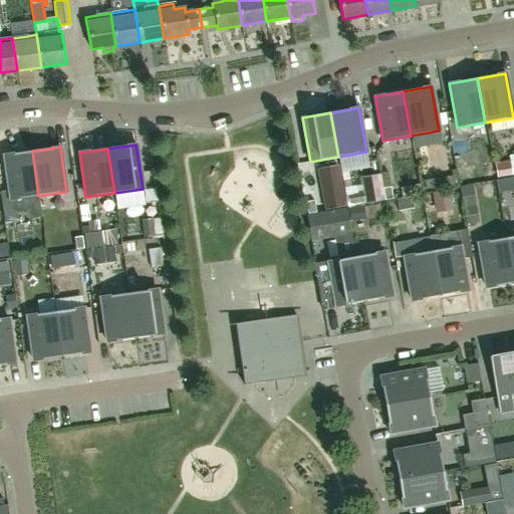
[(38,196),(32,151),(4,155),(10,200),(38,196)]
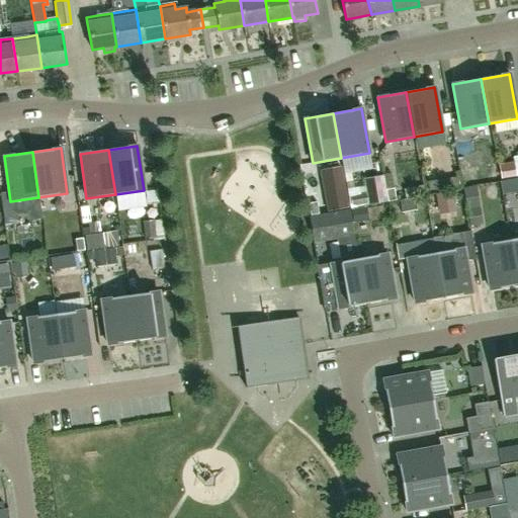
[(319,170),(321,178),(341,174),(340,167),(319,170)]
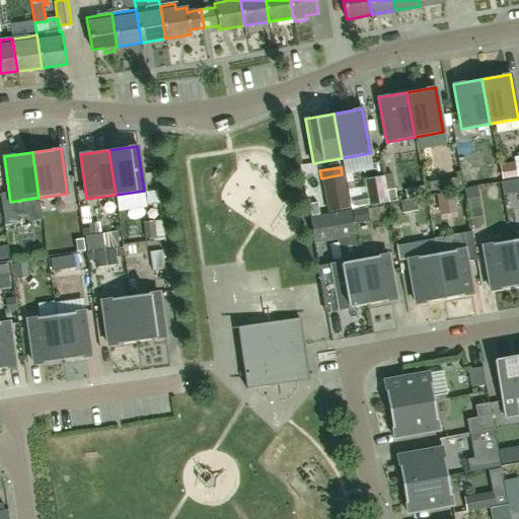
[(387,204),(386,193),(384,182),(380,182),(379,176),(365,178),(366,188),(352,191),(355,205),(359,204),(359,208),(387,204)]
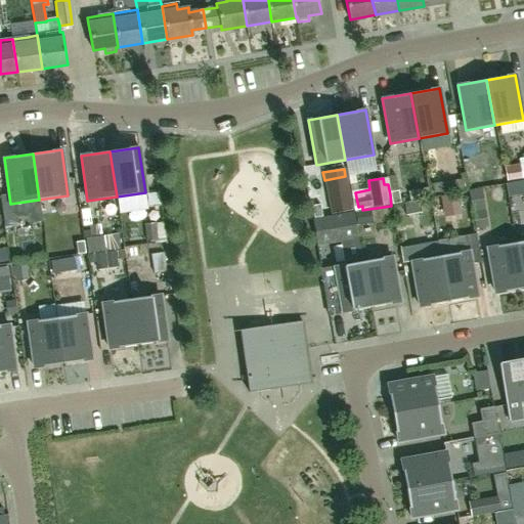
[(348,190),(326,194),(331,214),(351,210),(348,190)]
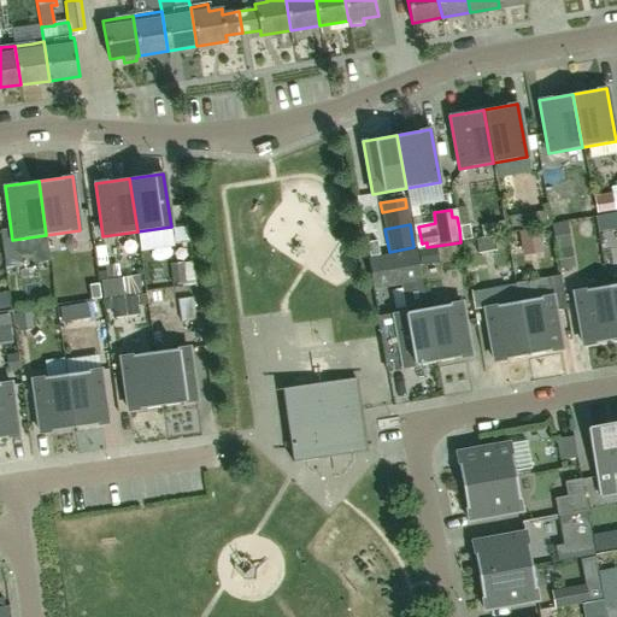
[(469,228),(459,229),(460,242),(471,240),(469,228)]
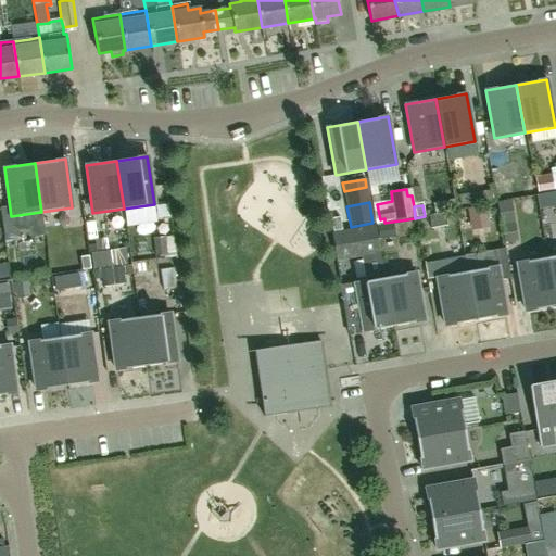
[(446,226),(444,213),(428,215),(429,218),(431,228),(431,229),(446,226)]
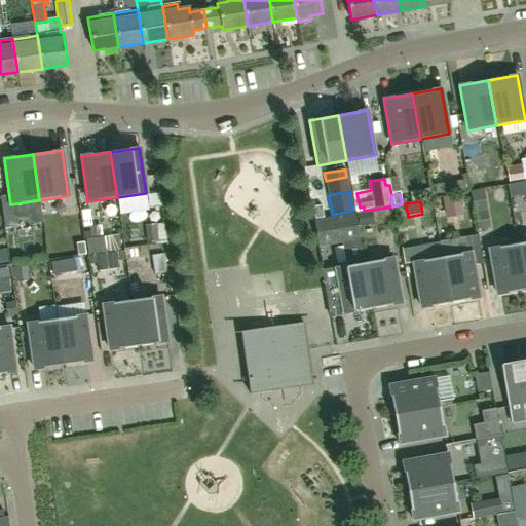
[(324,218),(322,205),(312,207),(314,220),(324,218)]
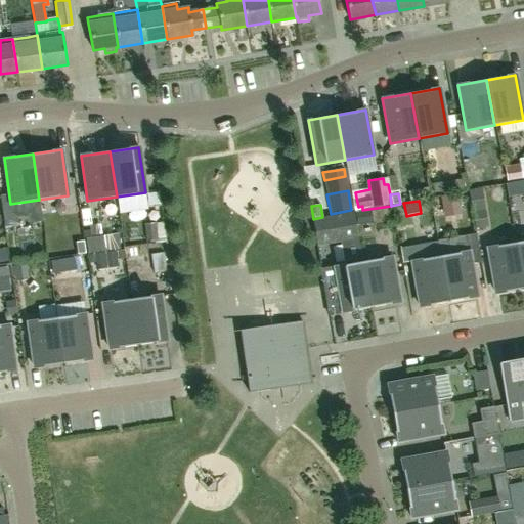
[(344,265),(362,262),(353,213),(312,219),(316,246),(340,242),(344,265)]
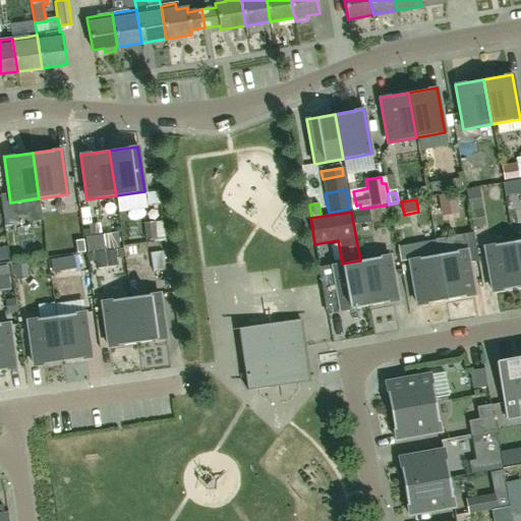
[(88,253),(105,251),(102,235),(84,238),(88,253)]
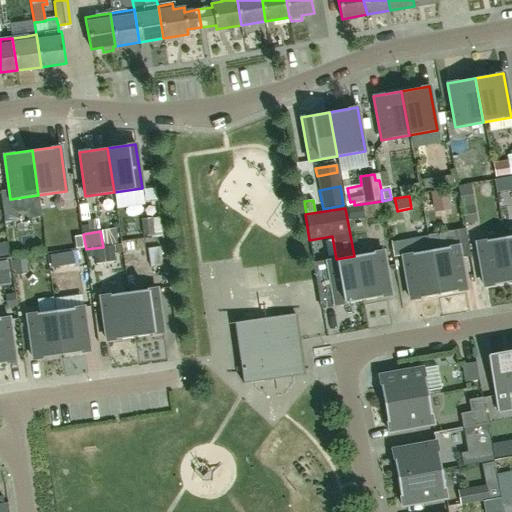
[(484,286),(511,281),(504,237),(476,242),(484,286)]
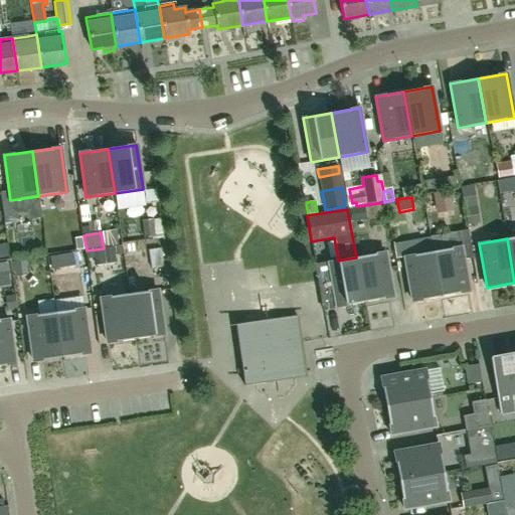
[(95,258),(96,267),(115,264),(114,255),(122,254),(121,245),(104,248),(87,250),(84,251),(86,260),(95,258)]
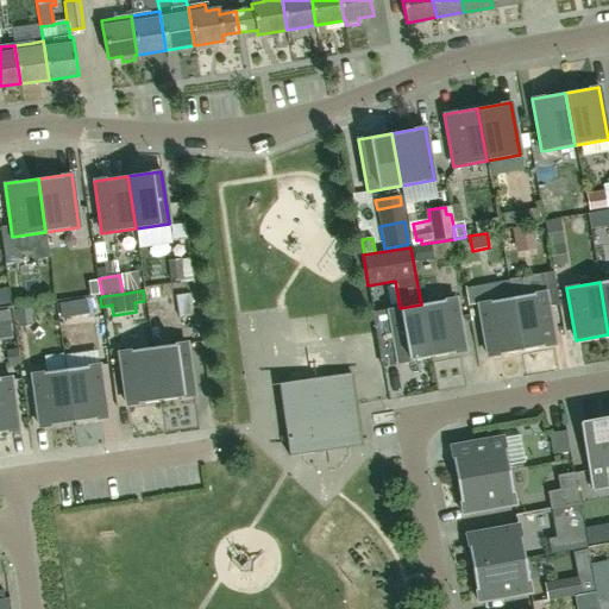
[(512,297),(521,351),(554,345),(545,292),(512,297)]
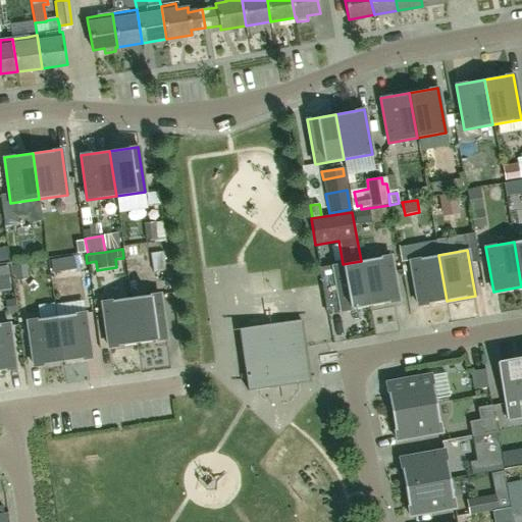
[(150,253),(153,273),(165,271),(162,252),(150,253)]
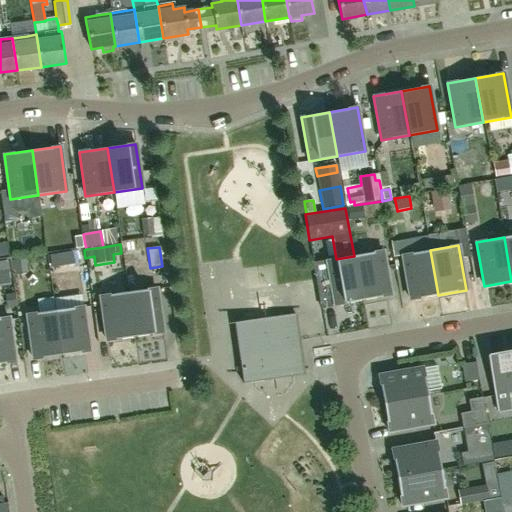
[(410,300),(438,295),(430,250),(402,255),(410,300)]
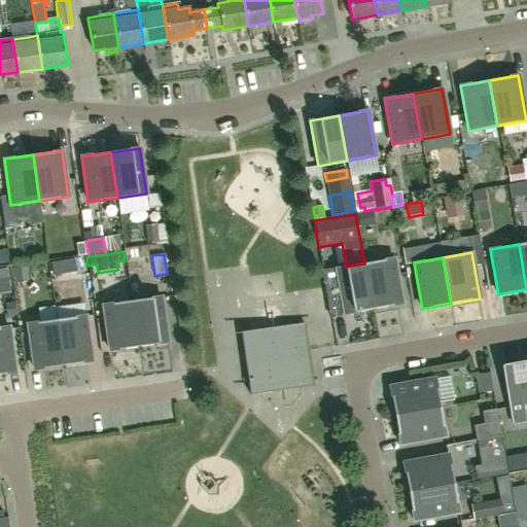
[(53,276),(76,272),(74,258),(50,262),(53,276)]
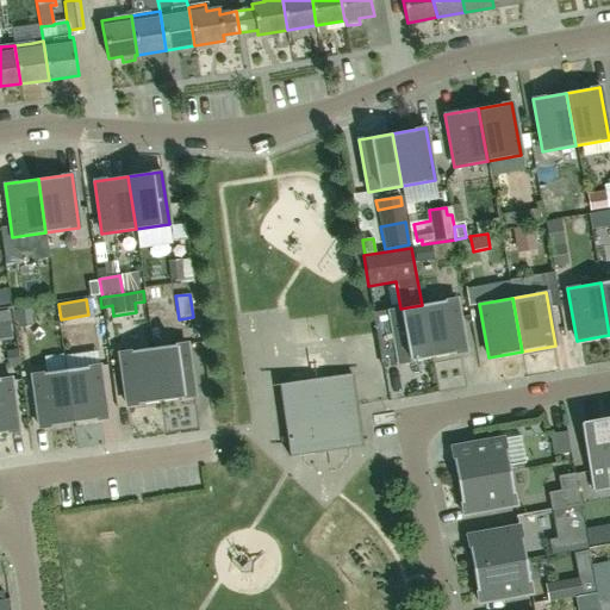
[(422,305),(431,358),(465,352),(455,299),(422,305)]
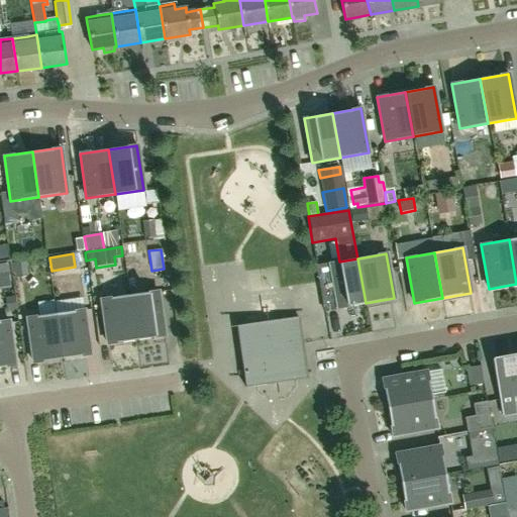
[(337,308),(366,303),(357,259),(339,262),(329,264),(337,308)]
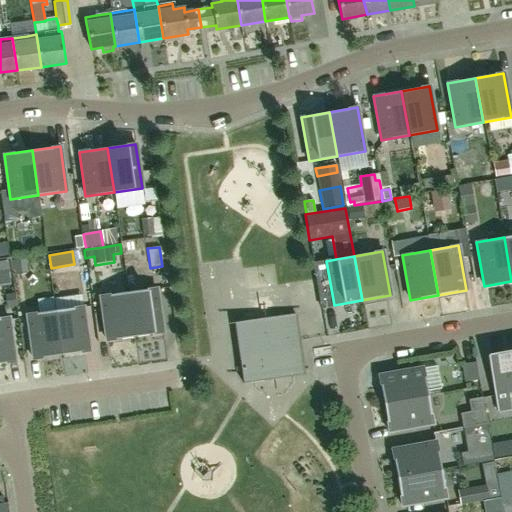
[(0,284),(11,283),(9,273),(8,273),(0,274),(0,284)]
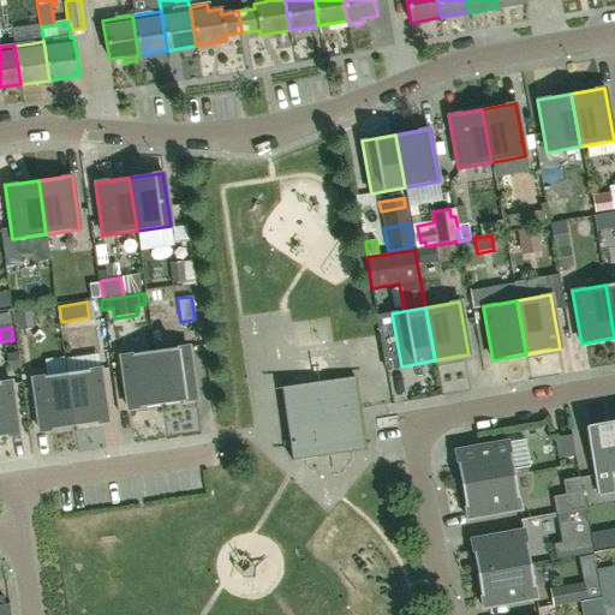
[(187,346),(154,351),(161,405),(195,400),(187,346)]
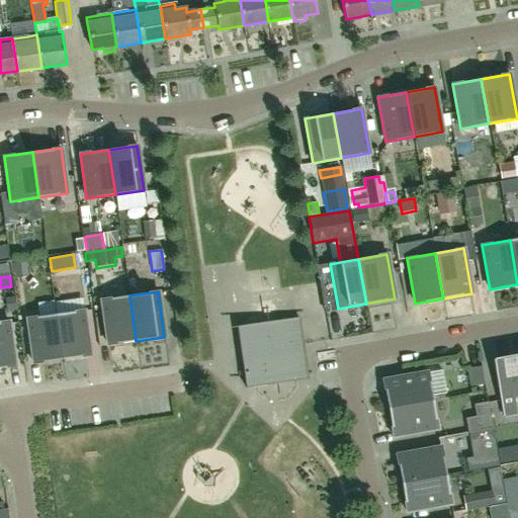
[(107,345),(136,341),(130,295),(101,299),(107,345)]
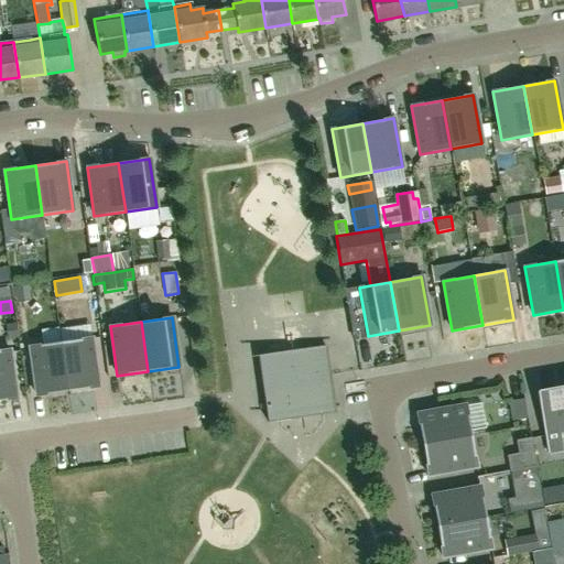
[(61,343),(67,391),(98,387),(91,338),(61,343)]
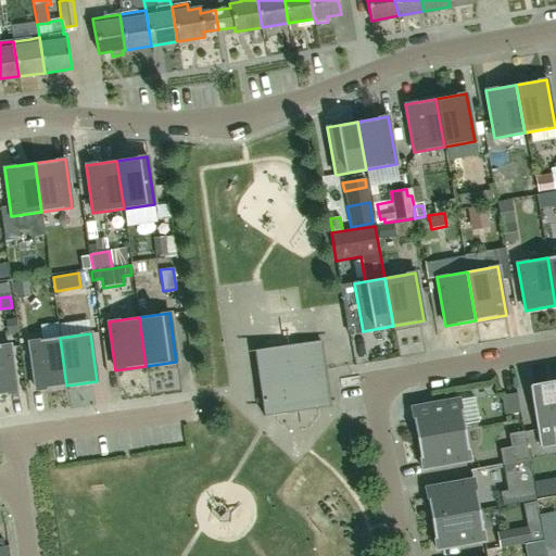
[(66,386),(60,338),(28,342),(36,390),(66,386)]
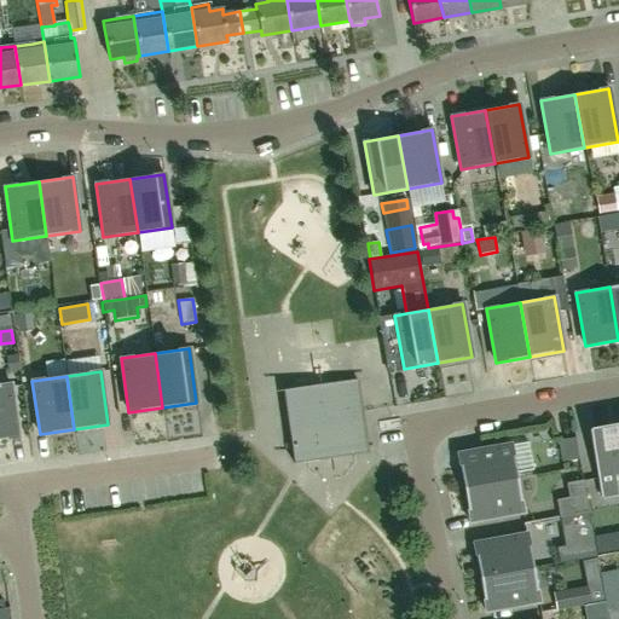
[(357,381),(283,391),(294,464),(366,455),(357,381)]
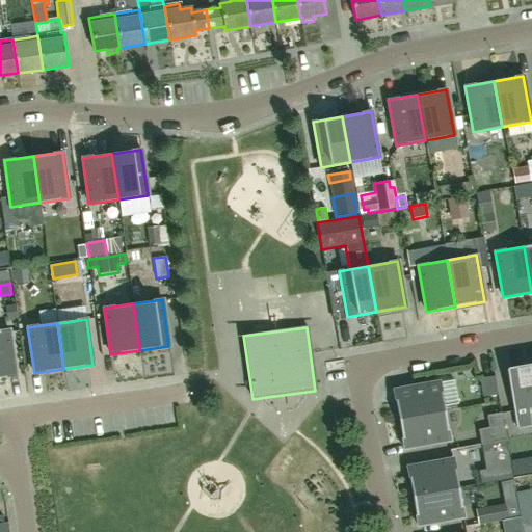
[(0,330),(0,377),(16,376),(8,329),(0,330)]
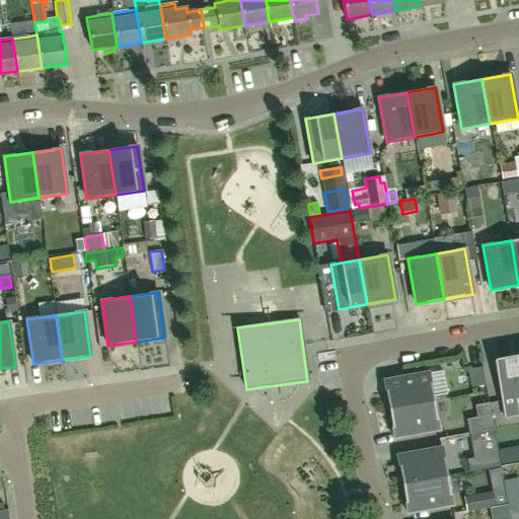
[(518,414),(518,355),(494,360),(504,418),(505,417),(518,414)]
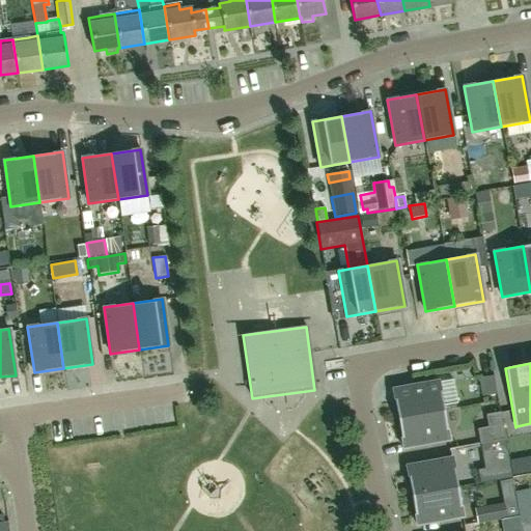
[(496,394),(494,375),(479,378),(482,396),(496,394)]
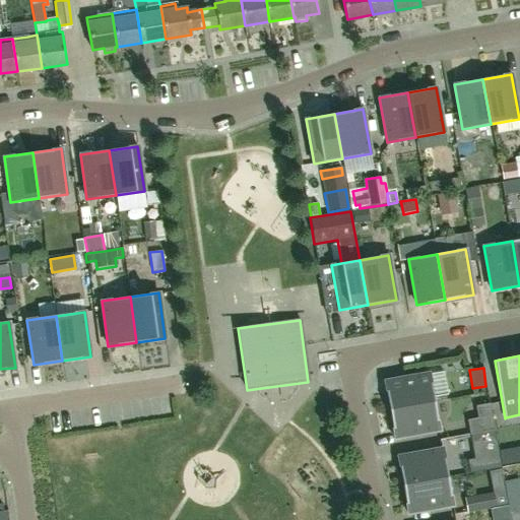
[(384,382),(389,410),(434,402),(429,374),(384,382)]
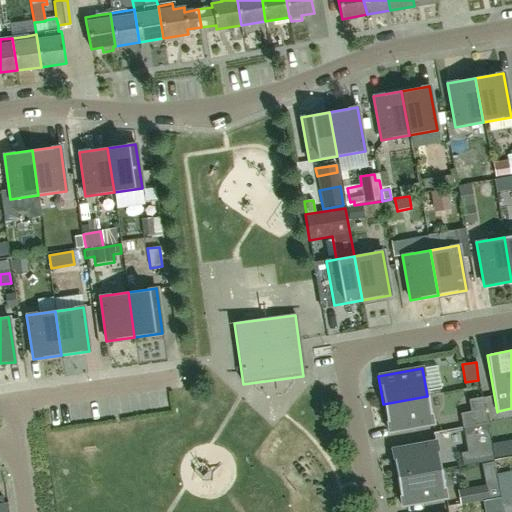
[(427,396),(383,404),(388,432),(432,424),(427,396)]
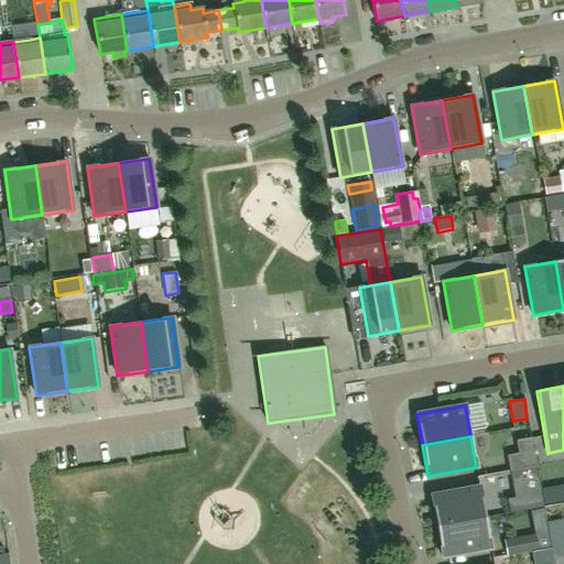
[(509,472),(535,468),(531,440),(516,442),(518,455),(507,456),(509,472)]
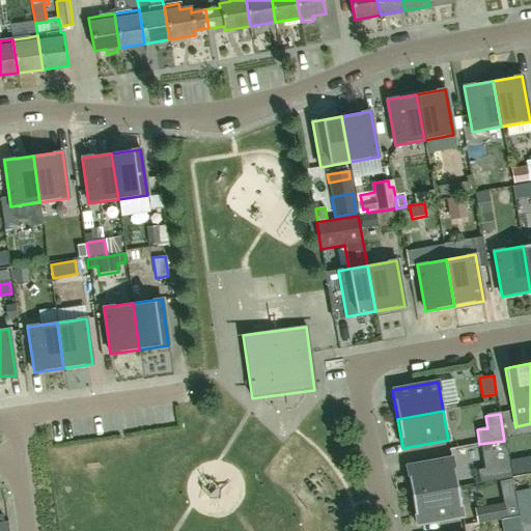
[(505,441),(504,441),(488,443),(480,444),(484,470),(477,471),(479,483),(499,480),(511,478),(511,477),(505,441)]
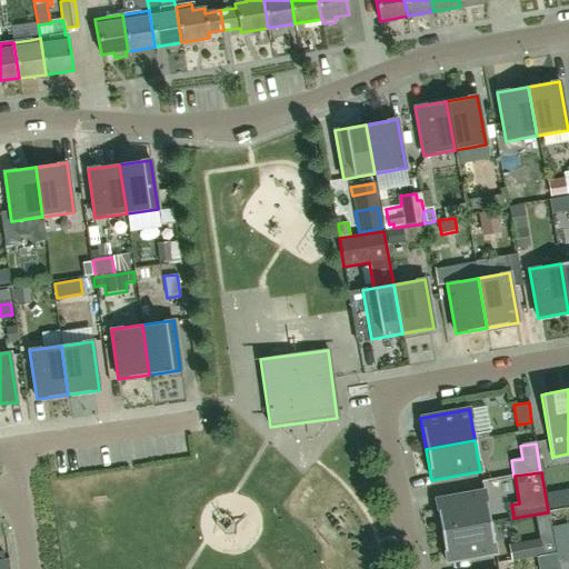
[(483,491),(435,500),(440,531),(489,522),(483,491)]
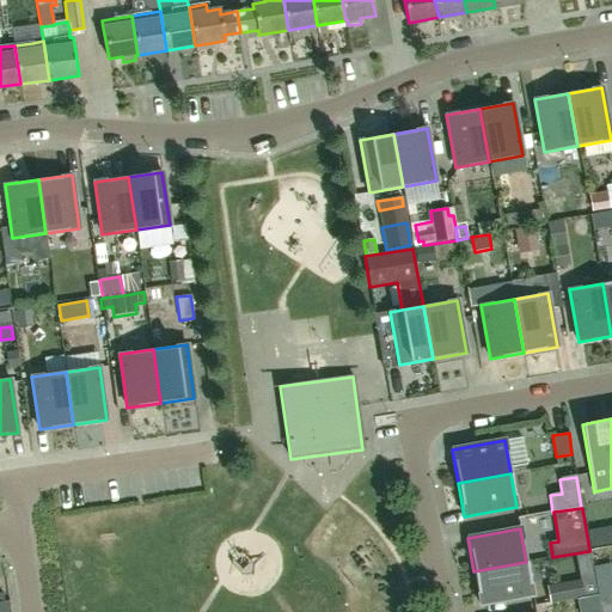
[(526,562),(473,571),(479,605),(533,595),(526,562)]
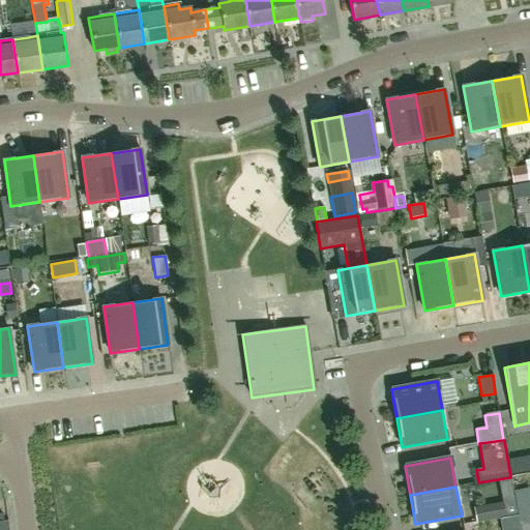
[(476,523),(496,520),(505,518),(504,512),(502,499),(473,505),(475,518),(476,523)]
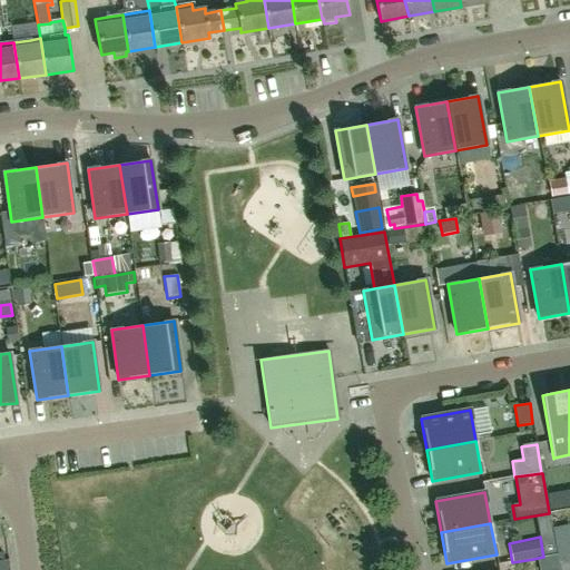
[(557,554),(543,558),(546,566),(558,563),(557,554)]
